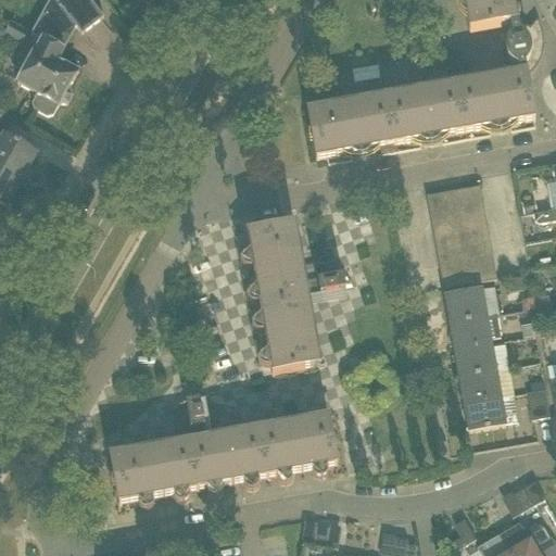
[(33,112),(47,119),(53,118),(59,109),(59,110),(60,108),(67,108),(72,99),(68,92),(78,75),(59,63),(64,53),(63,52),(76,29),(81,37),(103,21),(88,0),(59,0),(57,2),(67,17),(51,46),(42,41),(16,86),(37,97),(32,106),(33,112)]
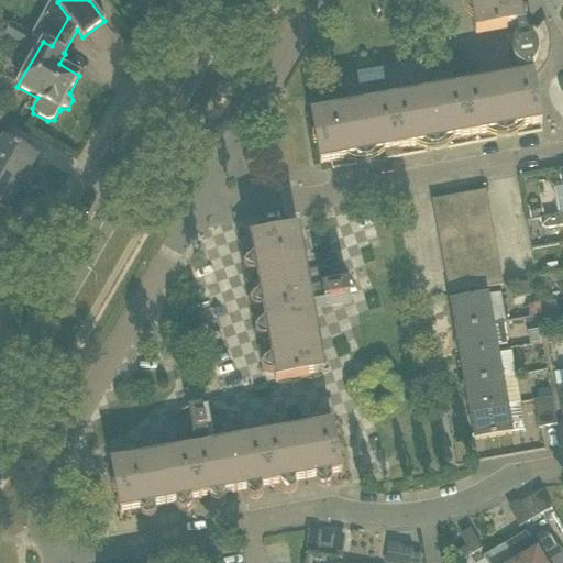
[(470,0),(476,34),(517,28),(514,9),(511,0),(470,0)]
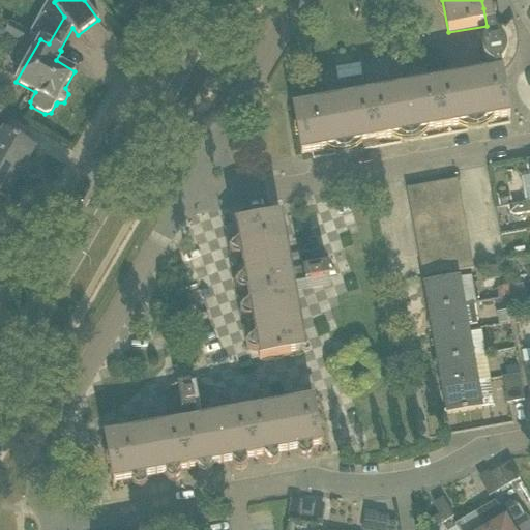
[(514,55),(516,53),(506,52),(505,42),(512,38),(511,36),(509,33),(507,31),(505,29),(503,28),(501,26),(497,24),(495,23),(492,7),(483,8),(487,26),(488,34),(487,36),(486,37),(483,40),(483,41),(482,45),(482,47),(482,49),(482,51),(482,54),(483,56),(484,57),(486,60),(488,61),(490,63),(492,64),(494,66),(495,75),(502,72),(502,75),(503,74),(506,71),(507,70),(509,68),(510,66),(511,64),(512,62),(513,60),(514,58),(514,55)]
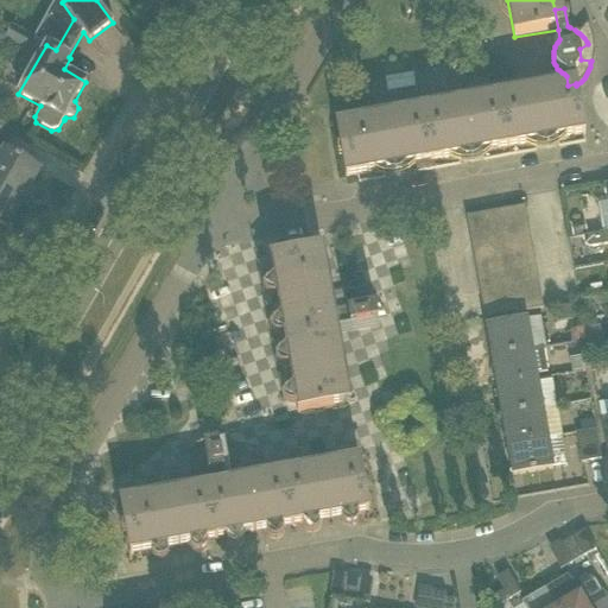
[(12,25),(6,40),(26,50),(33,33),(12,25)]
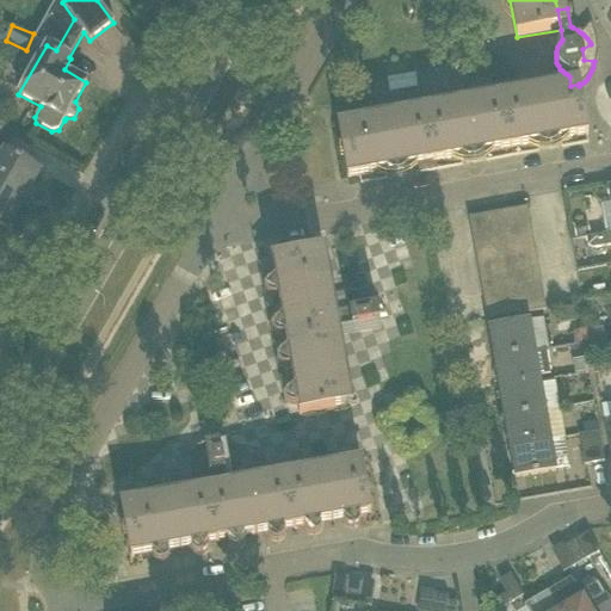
[(347,178),(586,135),(588,135),(581,100),(580,91),(355,131),(353,124),(339,127),(347,178)]
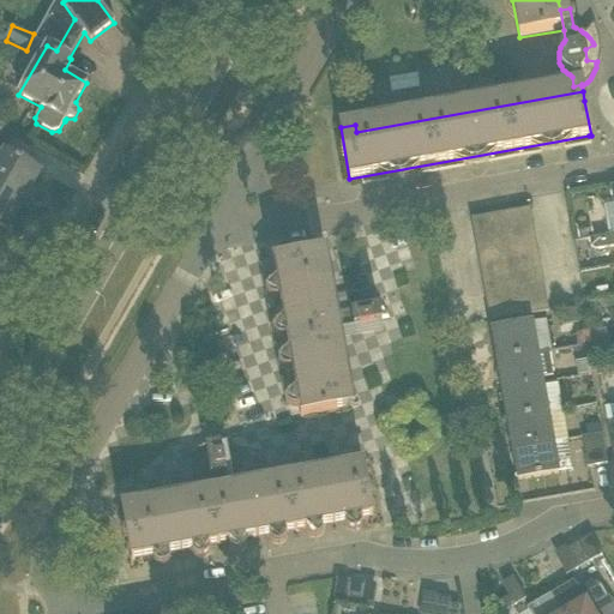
[(0,187),(24,202),(41,173),(0,150),(0,187)]
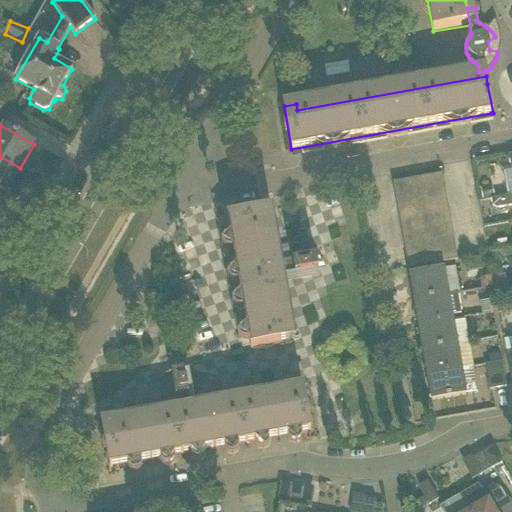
[(0,156),(0,189),(6,193),(20,168),(0,156)]
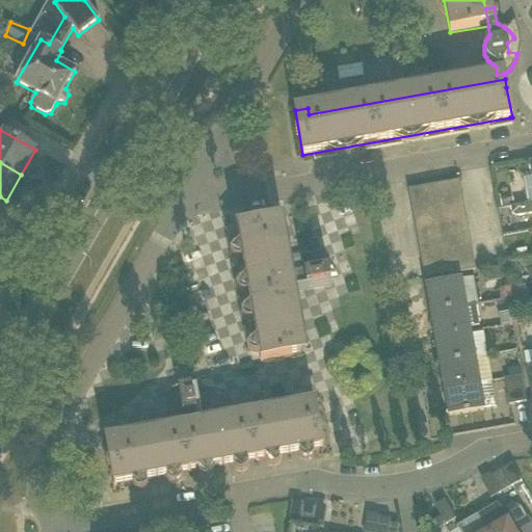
[(436,198),(461,194),(459,181),(433,186),(436,198)]
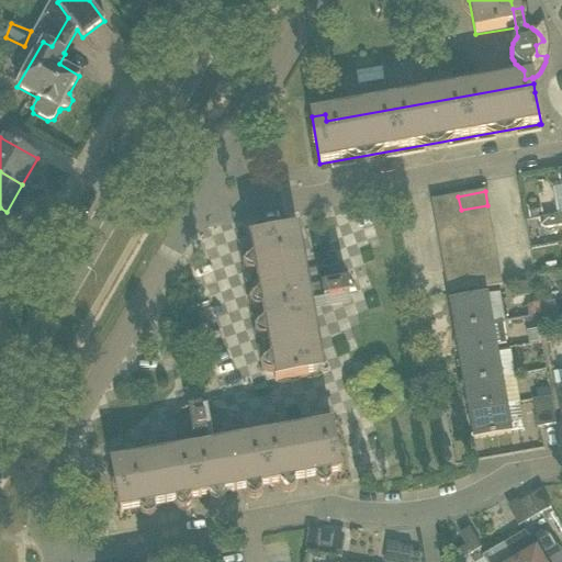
[(461,210),(458,197),(431,201),(434,214),(461,210)]
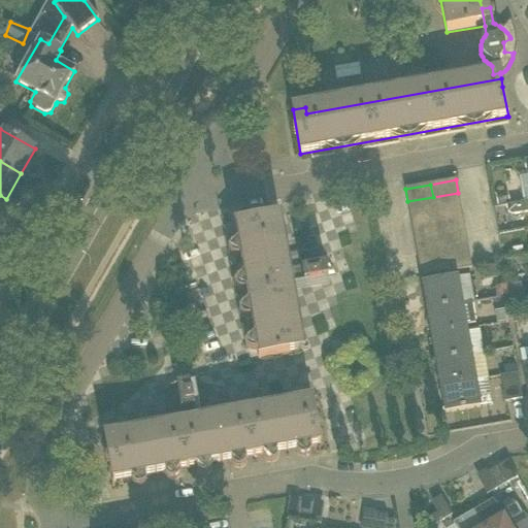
[(508,192),(496,194),(498,205),(510,203),(508,192)]
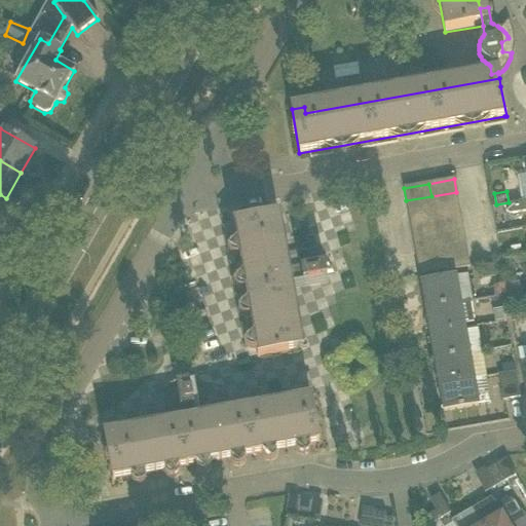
[(459,204),(456,192),(431,196),(434,209),(459,204)]
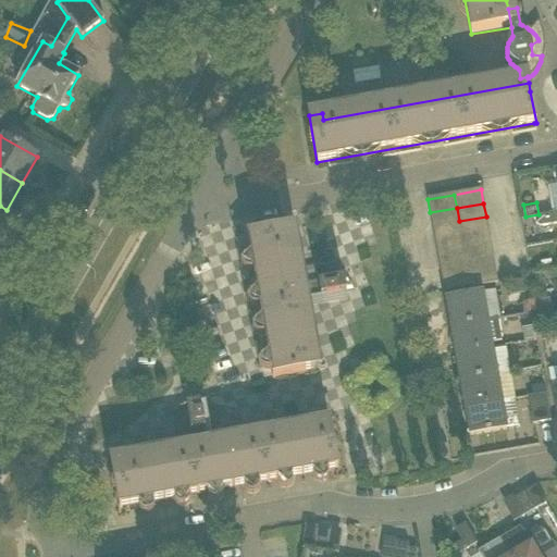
[(457,208),(430,212),(432,226),(459,221),(457,208)]
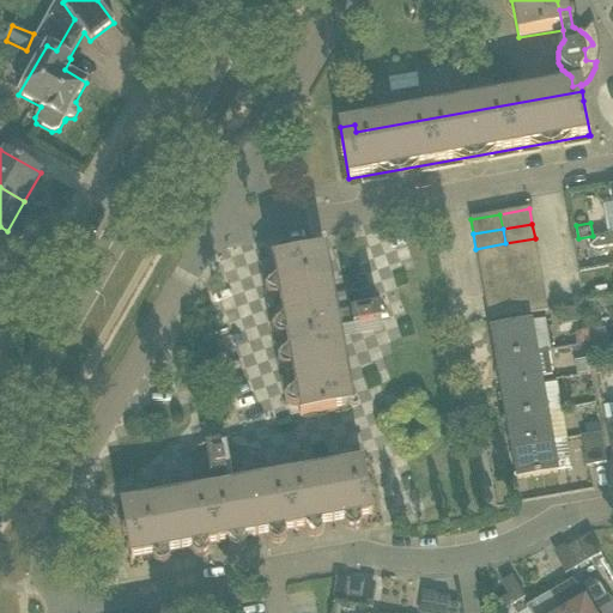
[(612,234),(588,238),(589,247),(595,250),(612,247),(612,254),(612,234)]
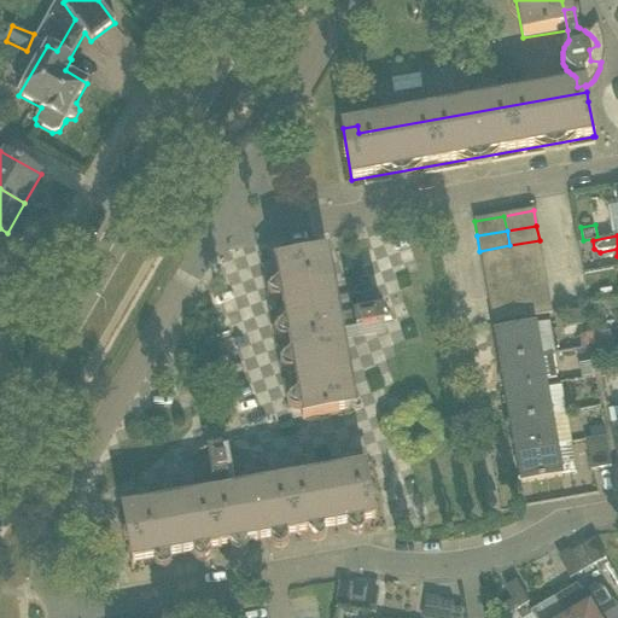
[(542,255),(540,240),(509,245),(512,261),(542,255)]
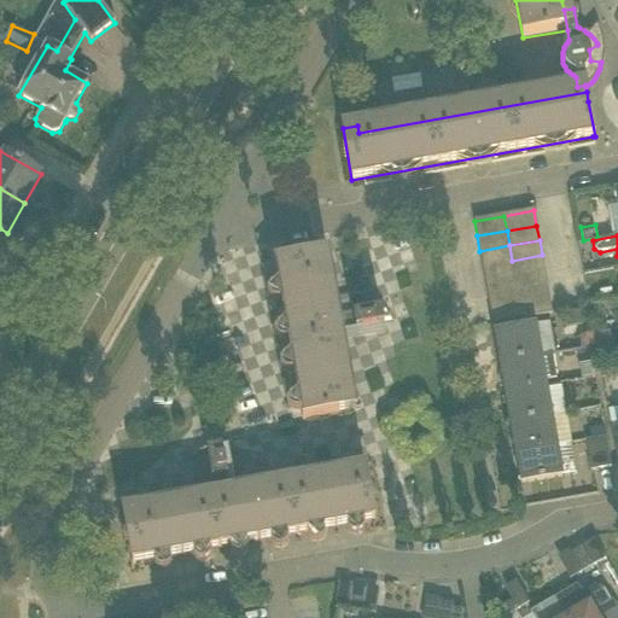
[(509,245),(479,251),(482,266),(512,261),(509,245)]
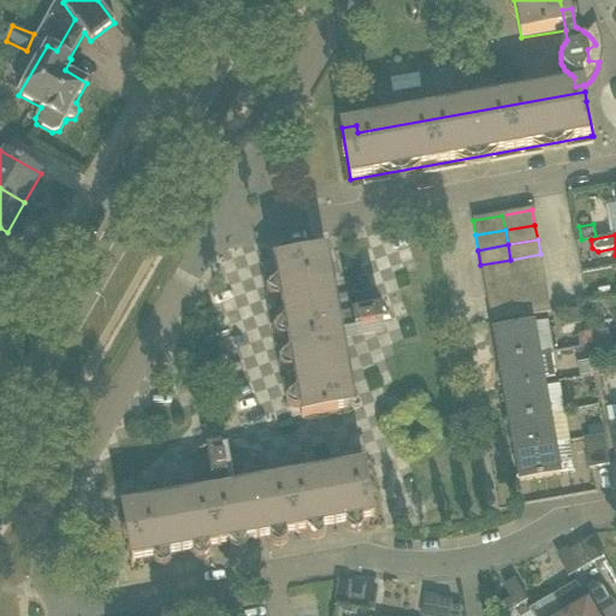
[(330,268),(327,254),(274,262),(302,420),(355,410),(353,396),(345,398),(323,270),(330,268)]
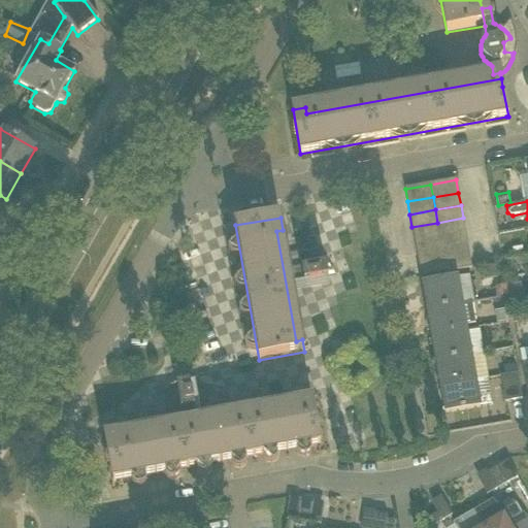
[(465,230),(463,218),(437,223),(439,235),(465,230)]
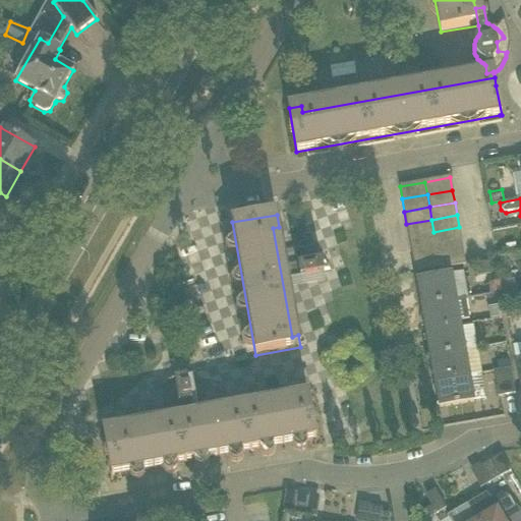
[(431,220),(406,224),(408,236),(433,232),(431,220)]
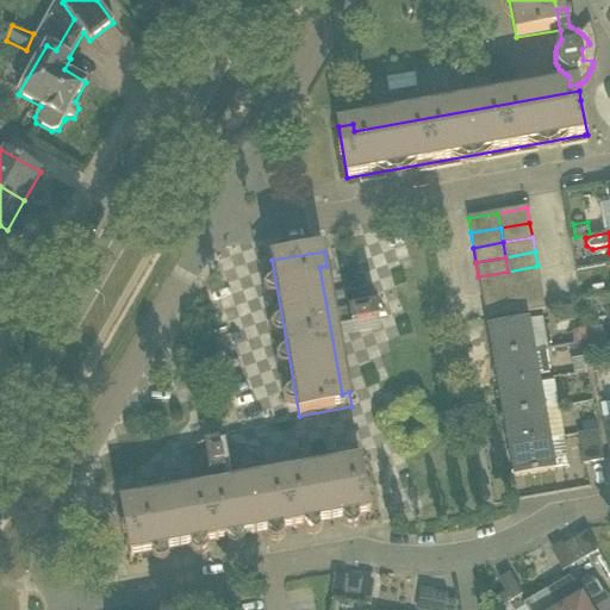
[(540,281),(537,266),(508,272),(510,286),(540,281)]
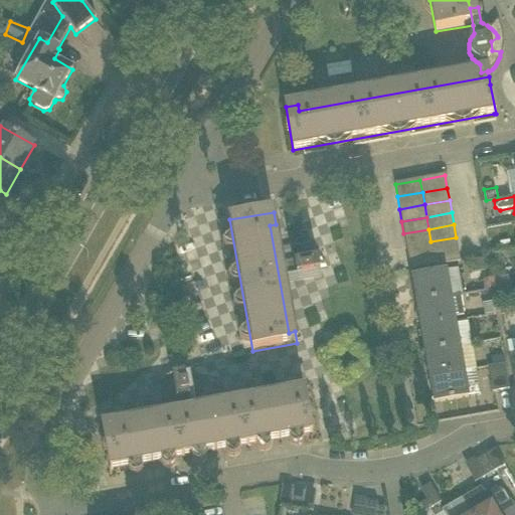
[(428,229),(403,233),(406,246),(431,241),(428,229)]
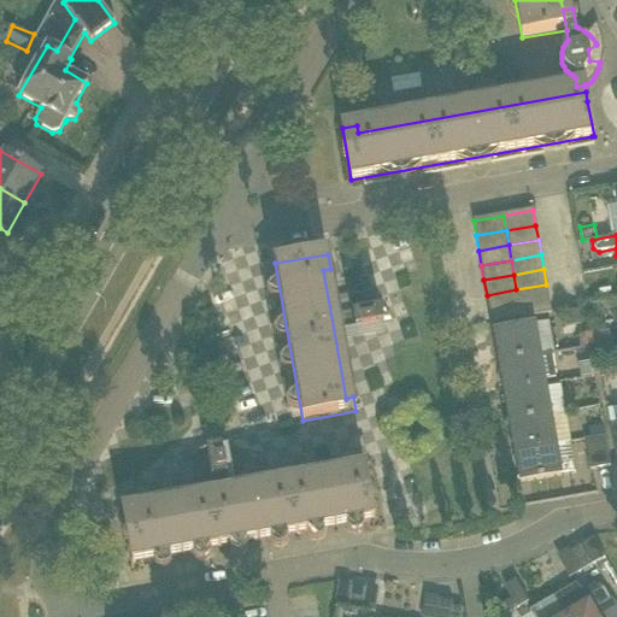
[(548,299),(546,285),(516,289),(519,304),(548,299)]
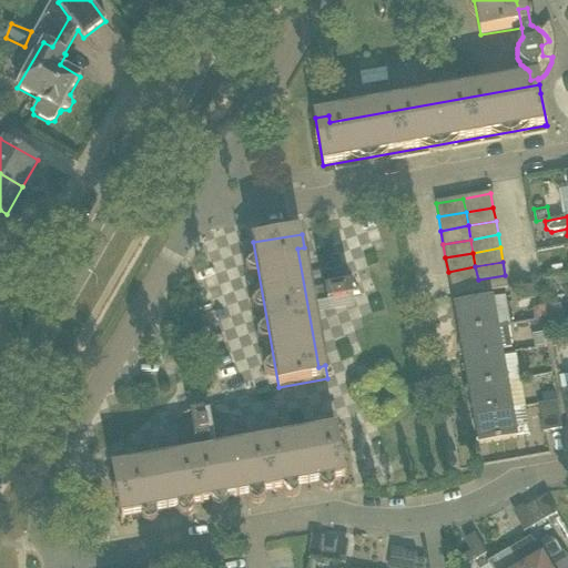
[(475,266),(448,272),(450,285),(478,280),(475,266)]
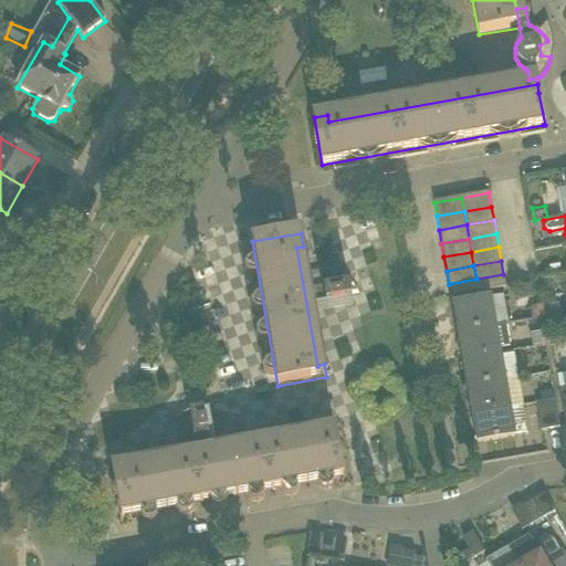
[(477,279),(479,293),(505,287),(503,274),(477,279)]
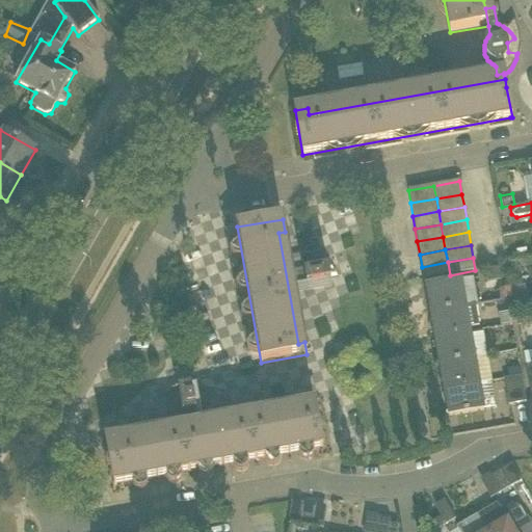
[(448,262),(422,267),(424,280),(450,275),(448,262)]
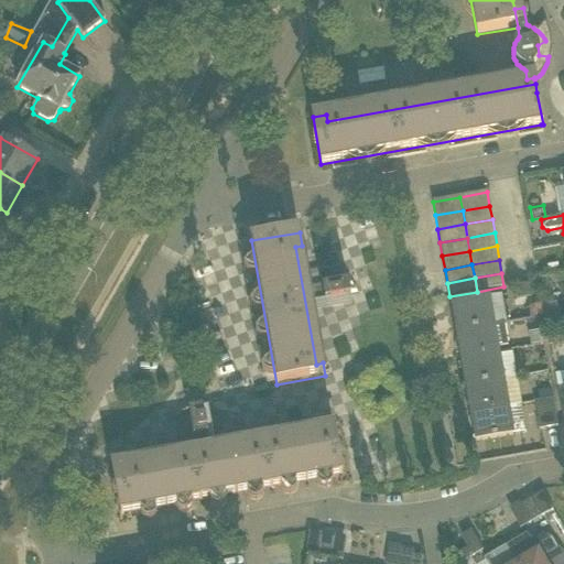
[(532,297),(531,284),(516,286),(518,300),(532,297)]
